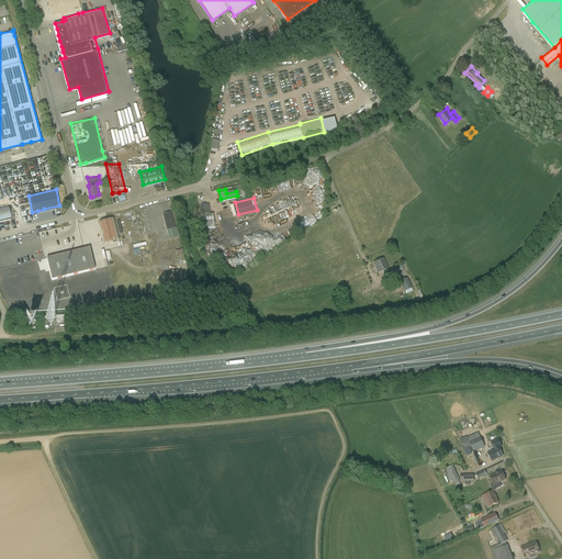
[(210,212),(210,210),(209,201),(201,202),(202,212),(208,212),(210,212)]
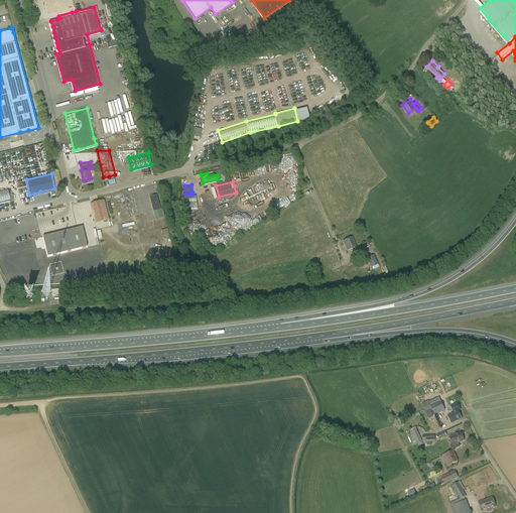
[(0,199),(14,197),(13,191),(9,193),(8,186),(0,187),(0,199)]
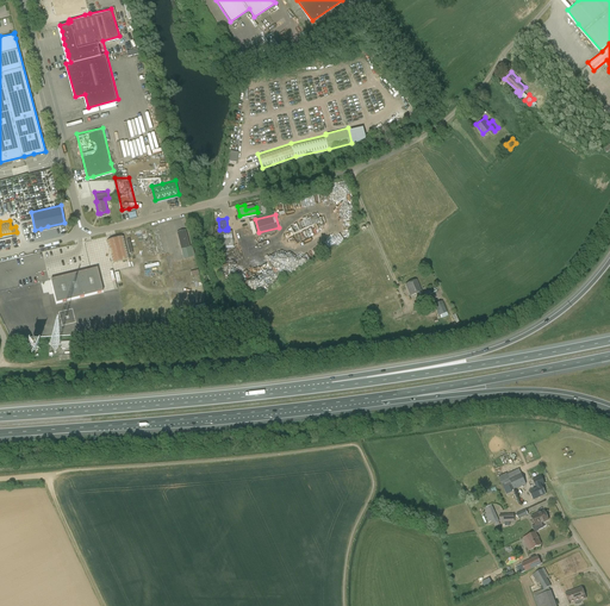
[(228,227),(228,230),(225,230),(219,230),(213,231),(215,241),(232,238),(231,227),(228,227)]
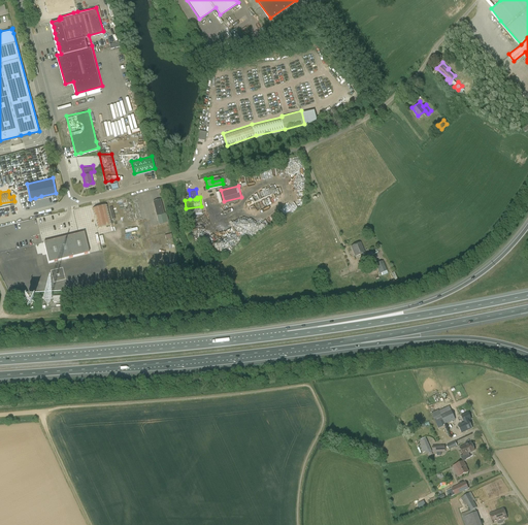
[(162,201),(154,203),(157,214),(159,222),(168,219),(166,211),(164,211),(162,201)]
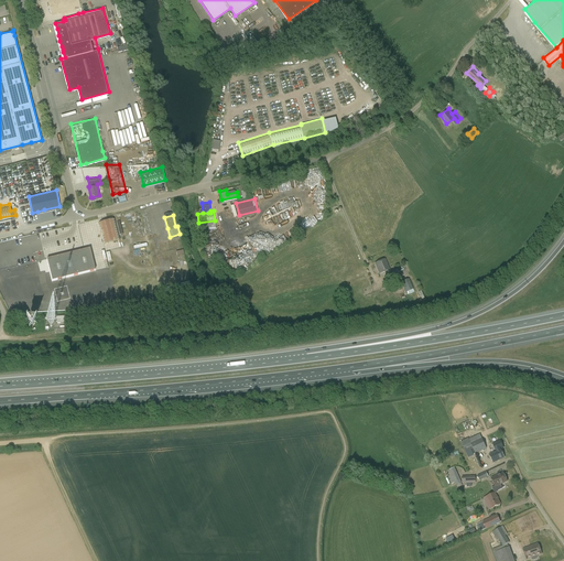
[(115,216),(98,220),(104,241),(120,237),(115,216)]
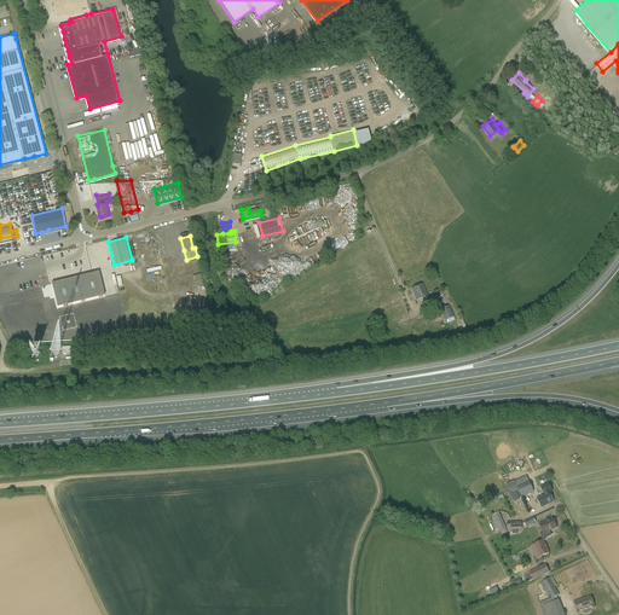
[(104,293),(98,270),(51,280),(47,282),(50,296),(55,295),(57,305),(104,293)]
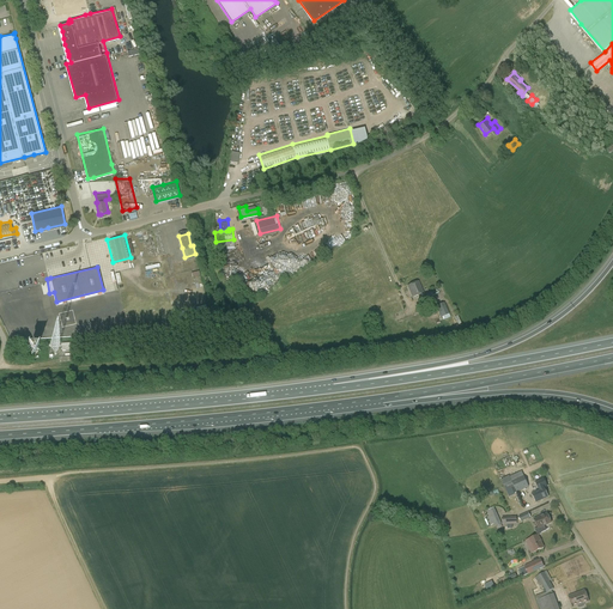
[(412,294),(423,290),(418,279),(407,282),(412,294)]
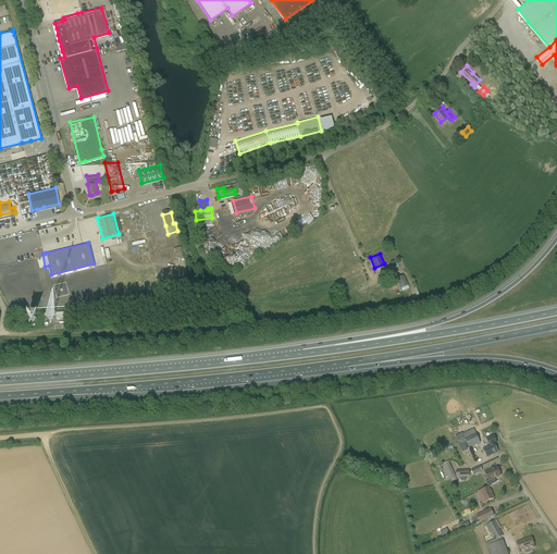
[(408,283),(404,272),(397,275),(400,285),(408,283)]
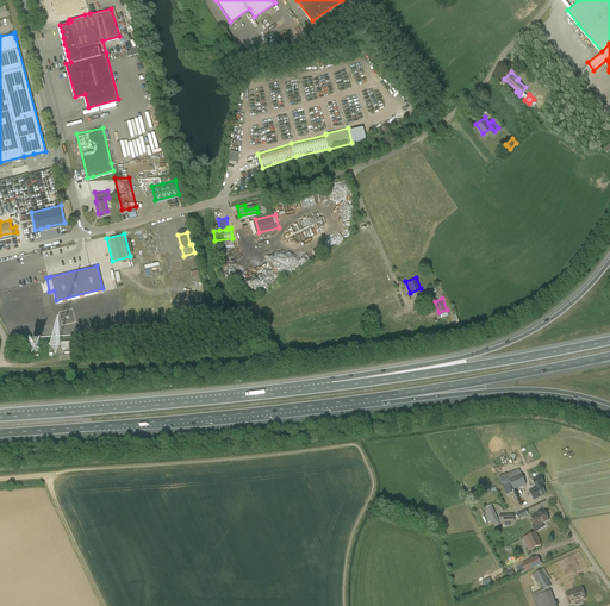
[(518,466),(506,472),(508,473),(509,476),(514,487),(526,482),(521,470),(518,466)]
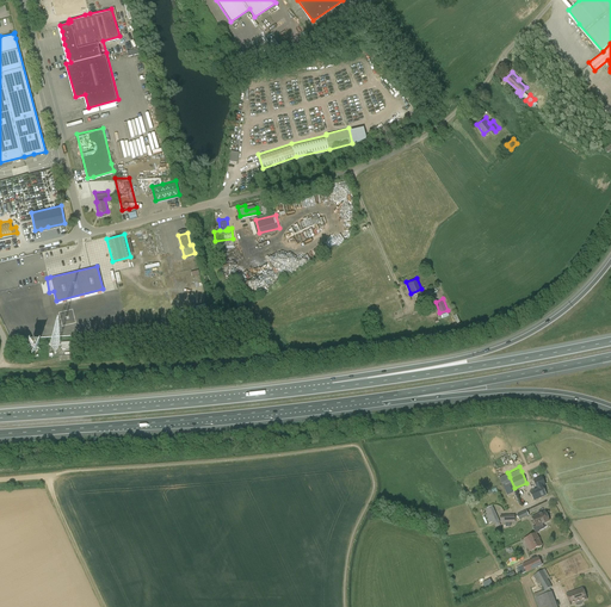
[(536,485),(530,489),(534,497),(547,491),(542,483),(545,482),(542,472),(534,477),(536,483),(537,483),(538,484),(536,485)]
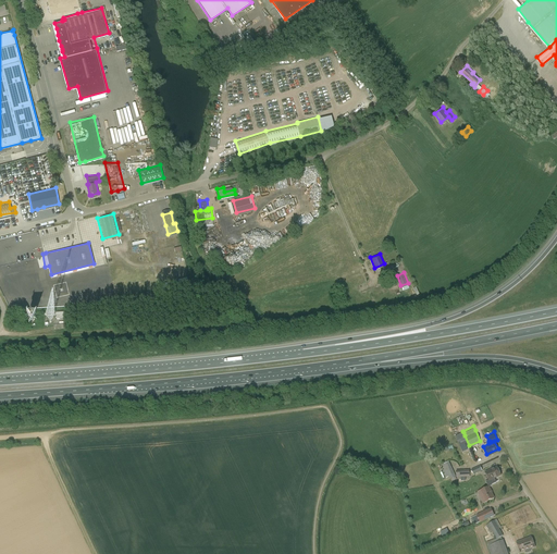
[(446,476),(455,471),(449,459),(443,463),(445,467),(443,468),(446,476)]
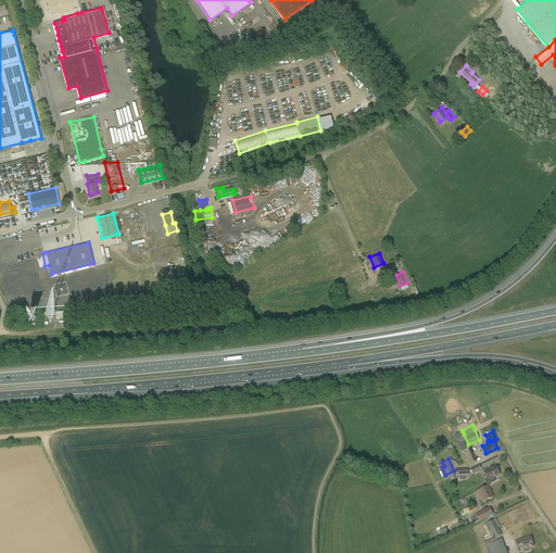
[(492,465),(484,468),(488,476),(484,478),(488,484),(491,482),(490,481),(495,479),(493,474),(500,472),(496,463),(492,465)]
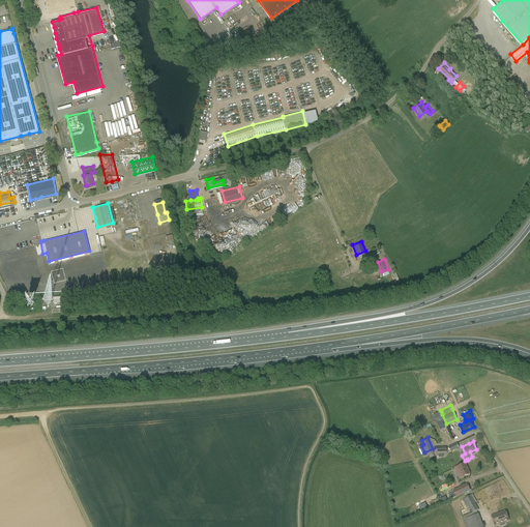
[(470,471),(465,461),(457,464),(462,474),(470,471)]
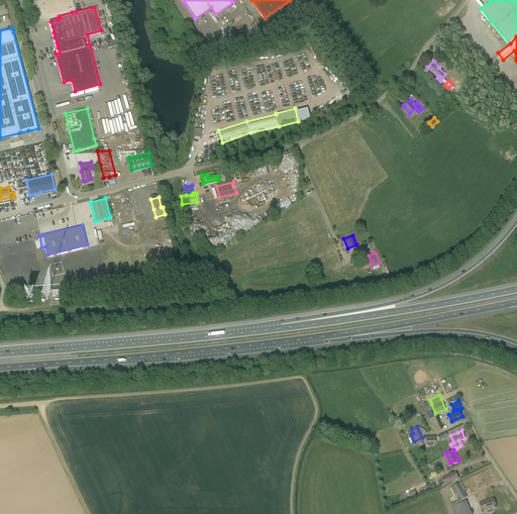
[(457,476),(454,470),(442,476),(445,482),(457,476)]
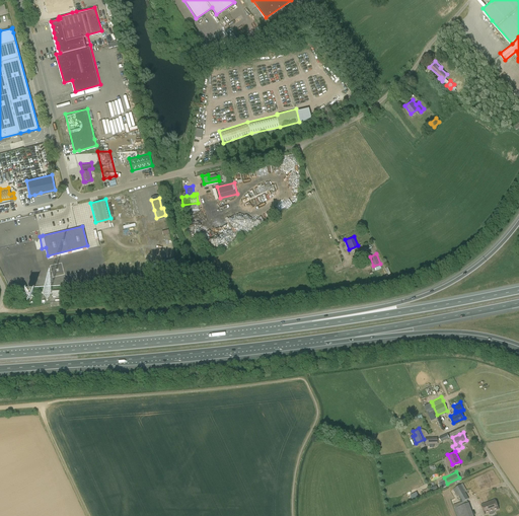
[(466,487),(462,481),(452,487),(457,495),(459,494),(462,500),(468,496),(465,490),(467,489),(466,487)]
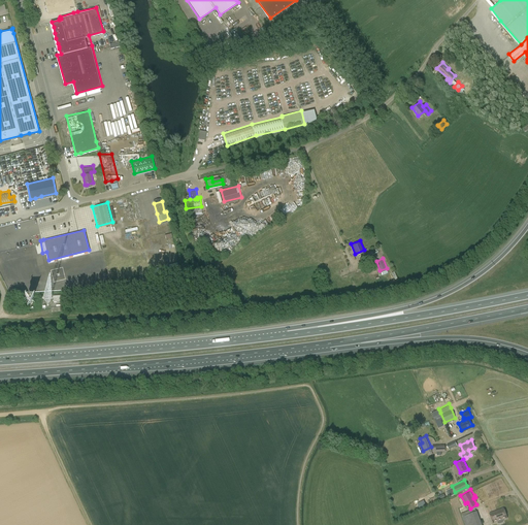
[(506,516),(503,506),(489,512),(493,521),(497,519),(498,521),(499,522),(502,520),(503,519),(502,517),(506,516)]
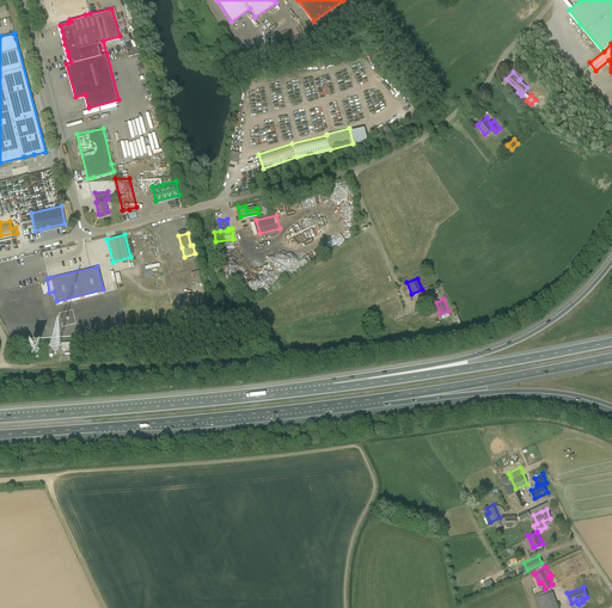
[(536,596),(540,607),(557,607),(560,607),(552,590),(536,596)]
